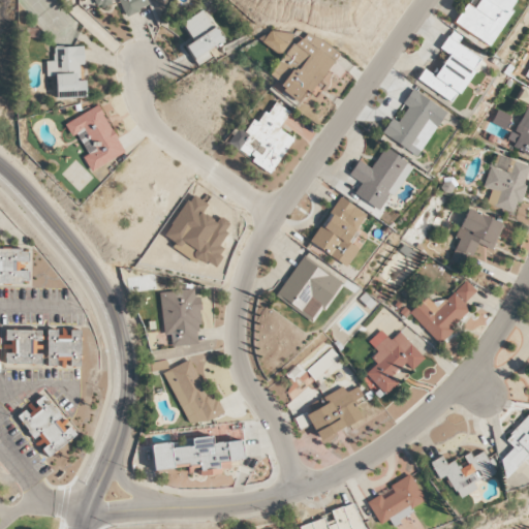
[(119,0),(125,16),(149,6),(146,0),(94,0),(97,7),(115,0),(119,0)]
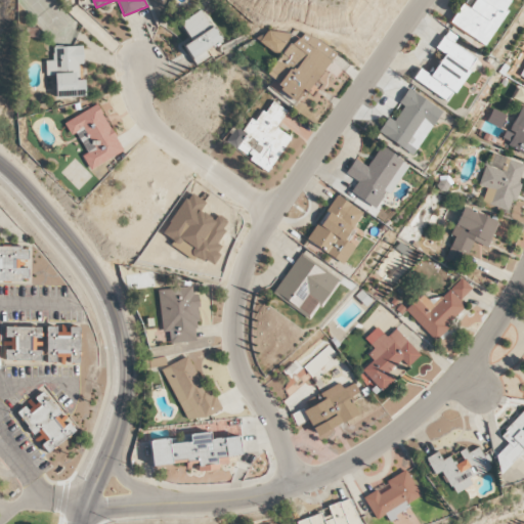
[(484,45),(512,1),(511,0),(466,0),(450,25),(484,45)]
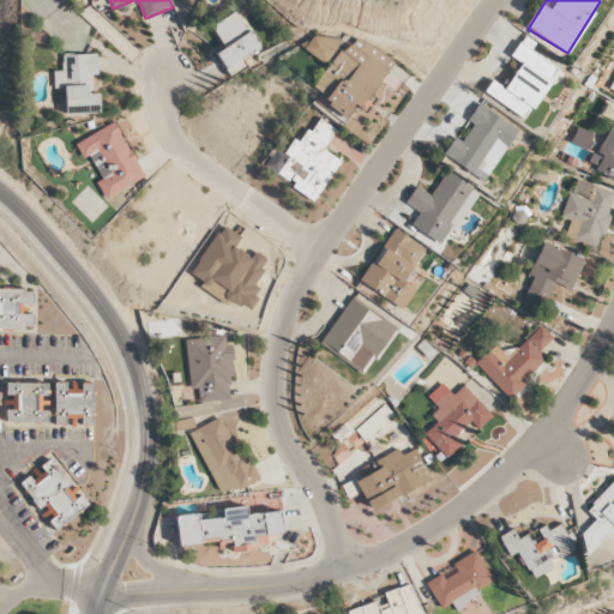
[(229,76),(246,66),(241,58),(259,48),(236,11),(211,26),(224,48),(215,53),(229,76)]
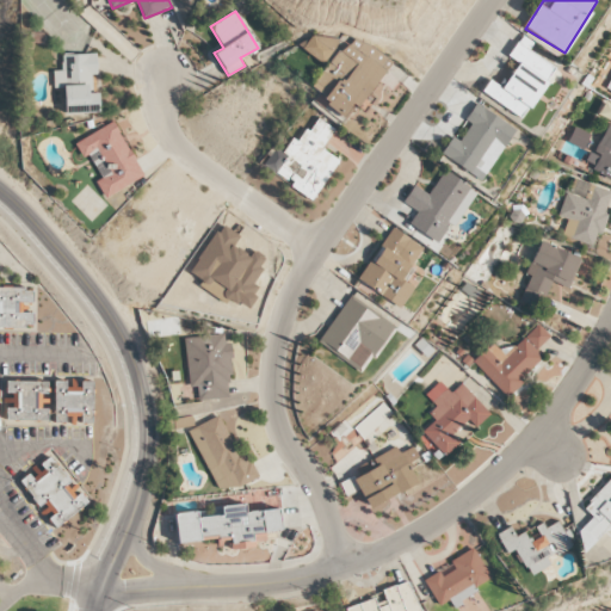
[(337,45),(316,30),(302,48),(321,65),(337,45)]
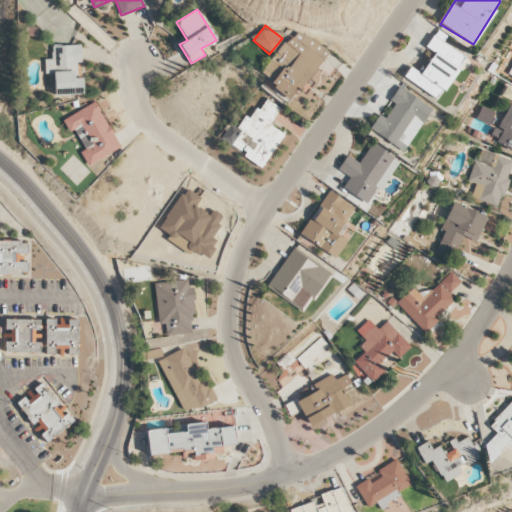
[(259,75),(291,99),(300,86),(303,88),(330,53),(296,27),(259,75)]
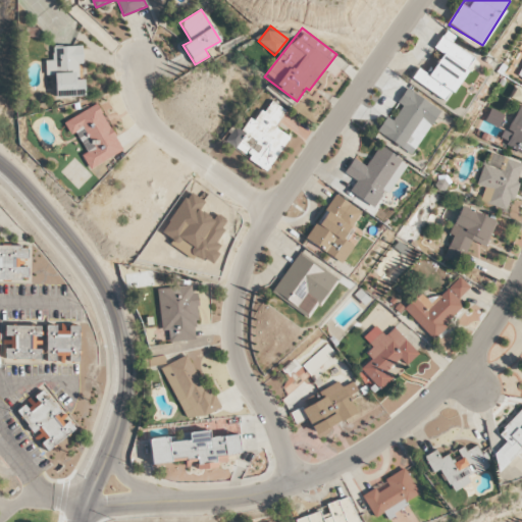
[(473,57),(440,36),(433,48),(442,53),(428,74),(418,67),(411,79),(447,101),(467,70),(465,69),(473,57)]
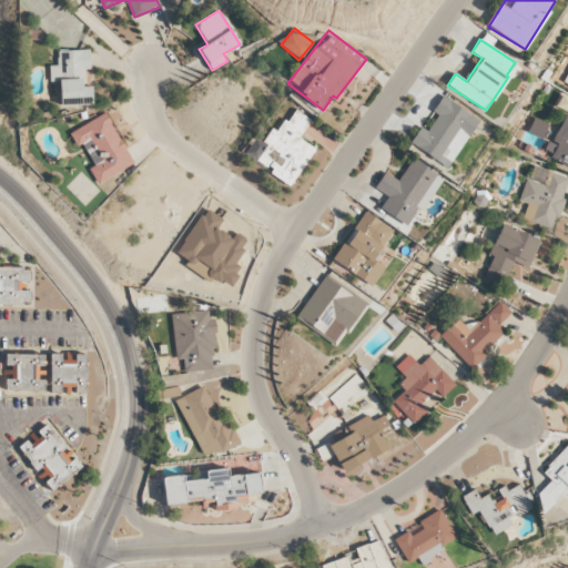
[(60,105),(92,104),(91,85),(84,87),(84,69),(90,69),(89,49),(57,51),(57,66),(49,66),(50,81),(59,81),(60,105)]
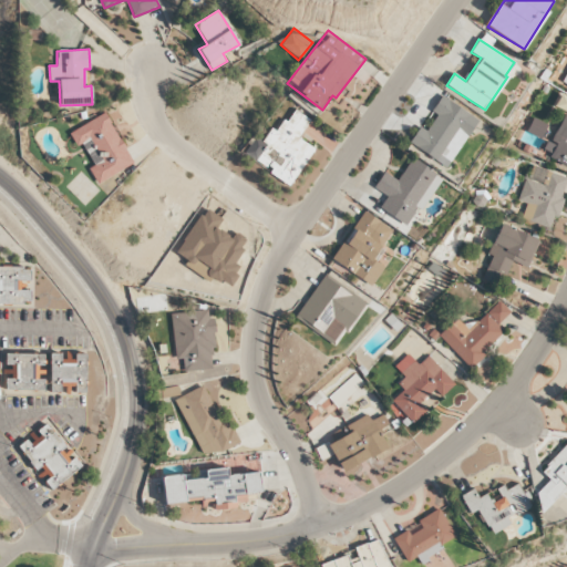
[(445,167),(478,120),(442,95),(431,111),(436,115),(426,131),(420,126),(409,143),(445,167)]
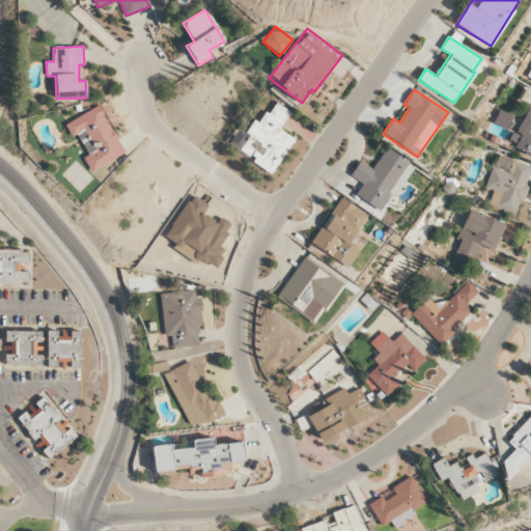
[(530,91),(525,89),(520,101),(530,105),(530,91)]
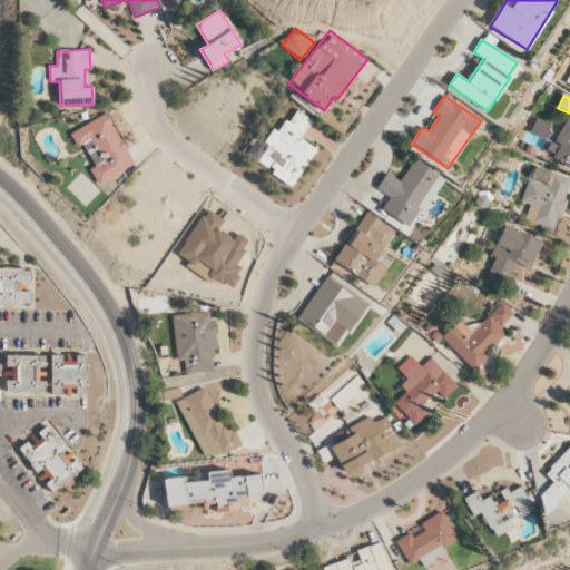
[(316,148),(301,139),(312,120),(296,110),(288,123),(284,120),(277,131),(272,128),(263,143),(254,137),(243,155),(293,186),(316,148)]
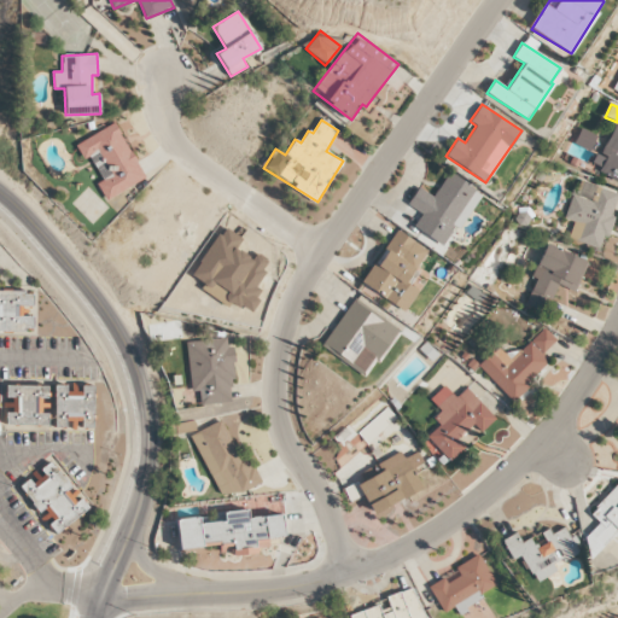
[(146,179),(116,122),(75,144),(83,159),(89,156),(103,180),(97,184),(105,200),(146,179)]
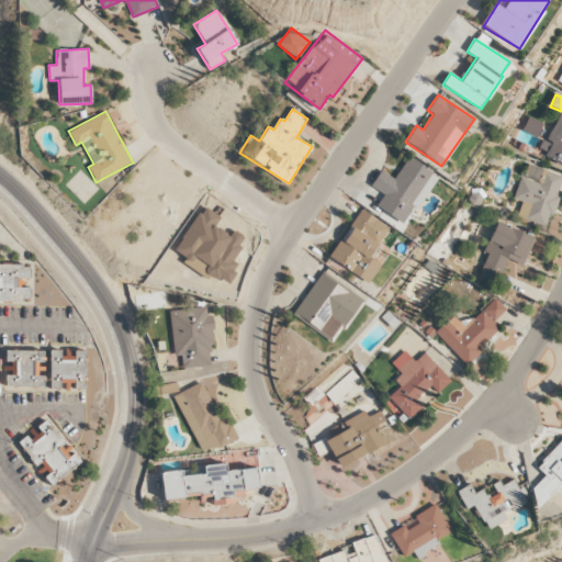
[(561,114),(557,112),(539,154),(561,163),(561,114)]
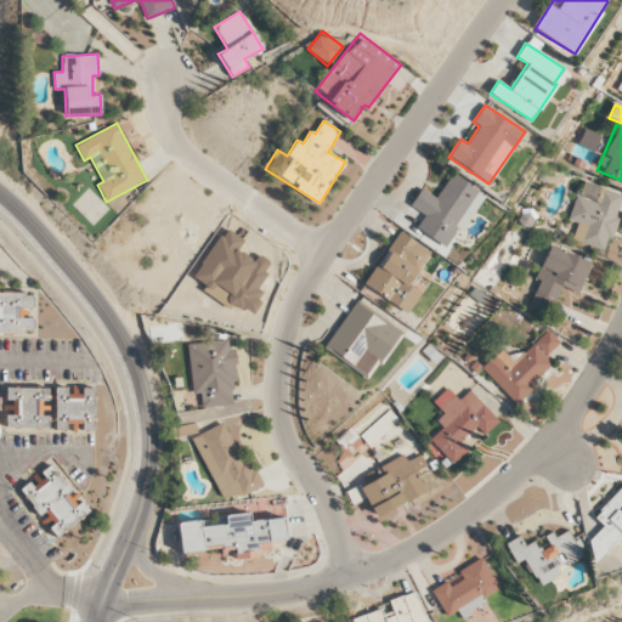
[(410,205),(424,214),(416,228),(450,249),(482,192),(451,174),(436,198),(420,188),(410,205)]
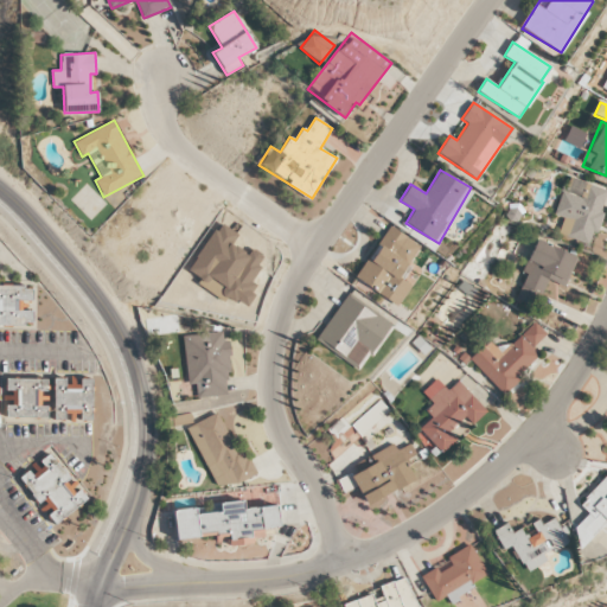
[(606,190),(568,177),(556,215),(563,217),(557,234),(592,244),(602,211),(600,211),(606,190)]
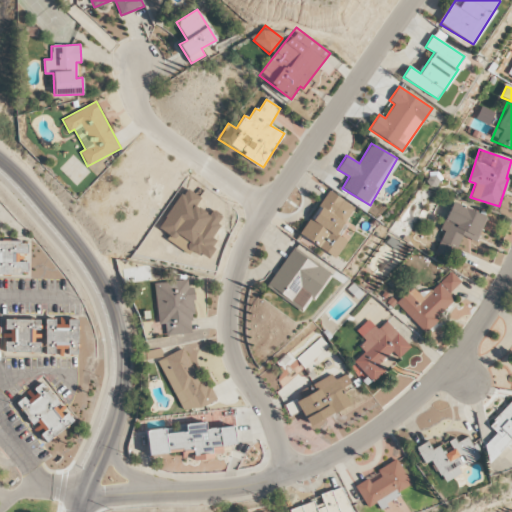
[(353,206),(326,190),(300,236),(336,257),(346,240),(337,235),(353,206)]
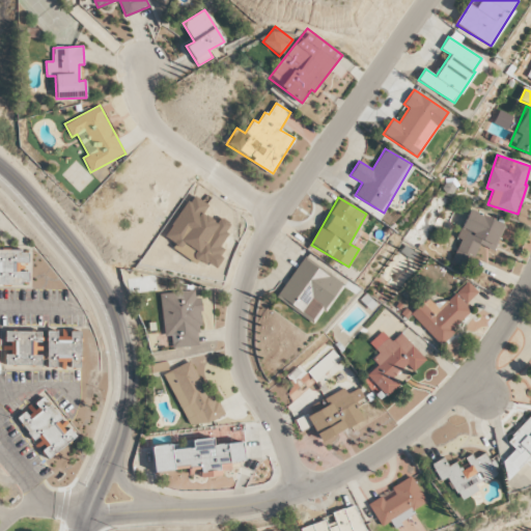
[(505,225),(469,208),(456,238),(460,240),(451,260),(468,268),(479,244),(494,251),(505,225)]
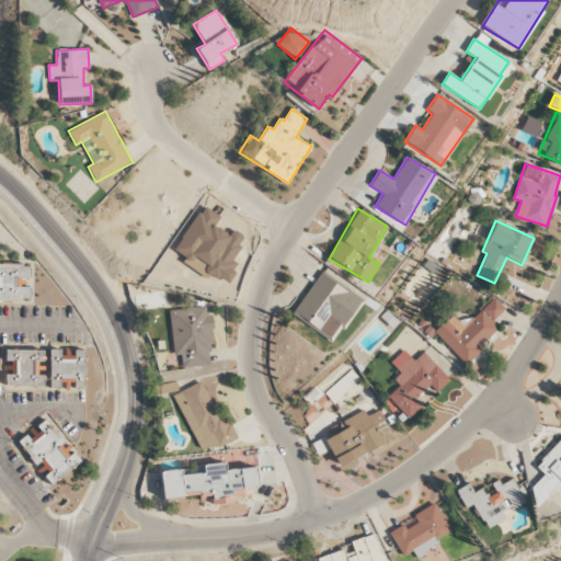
[(0,299),(30,300),(30,287),(27,287),(29,265),(0,264),(0,299)]
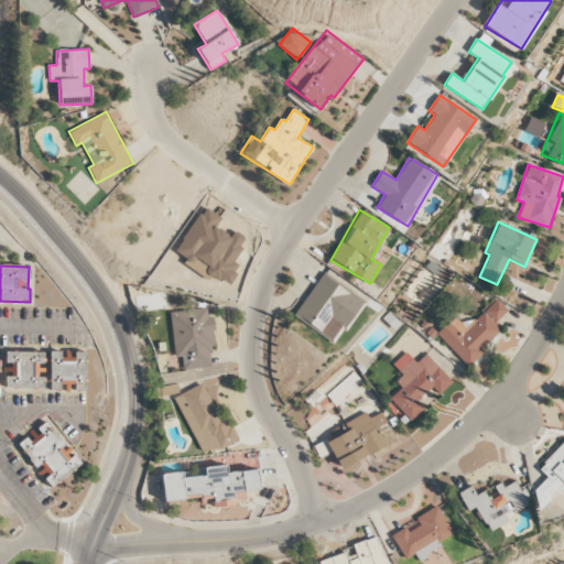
[(293,315),(335,344),(364,301),(322,273),(293,315)]
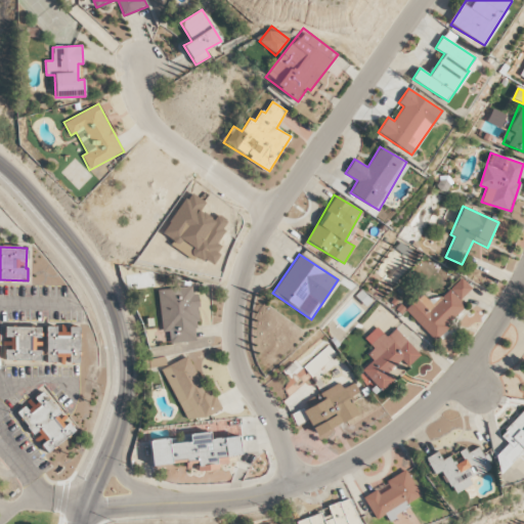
[(433,339),(467,307),(460,300),(472,288),(461,276),(432,304),(422,293),(404,309),(433,339)]
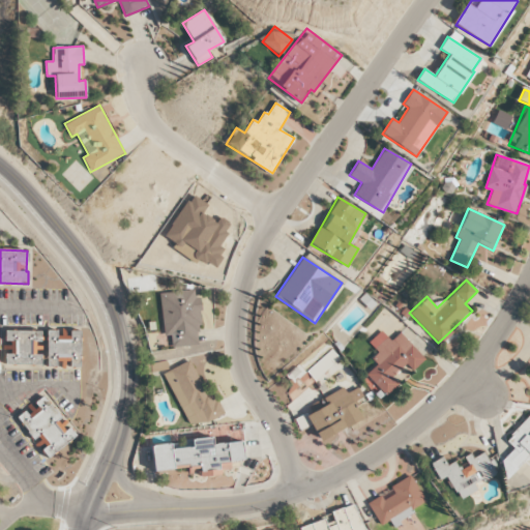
[(202,344),(198,297),(195,297),(195,289),(159,293),(164,336),(171,335),(172,347),(202,344)]
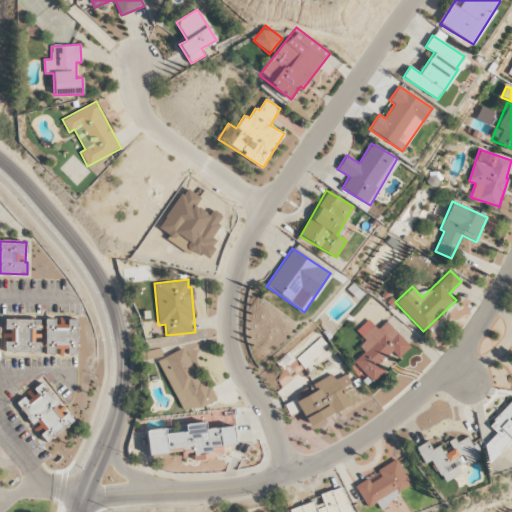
[(45,354),(55,354),(55,350),(67,350),(67,354),(77,354),(78,320),(67,320),(67,324),(56,324),(56,319),(45,319),(45,354)]
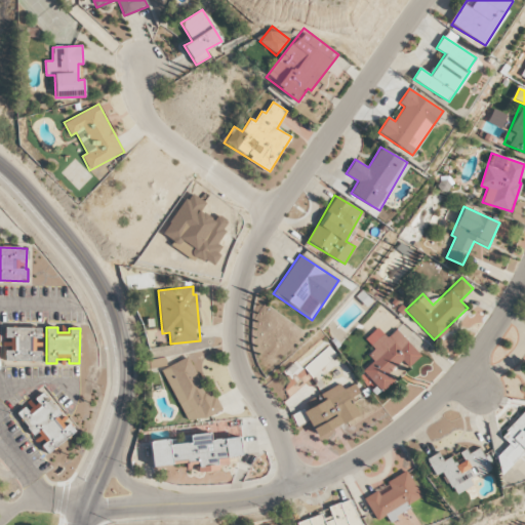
[(362,370),(381,392),(396,379),(395,378),(420,356),(397,329),(387,337),(378,327),(365,338),(374,350),(368,355),(373,361),(362,370)]
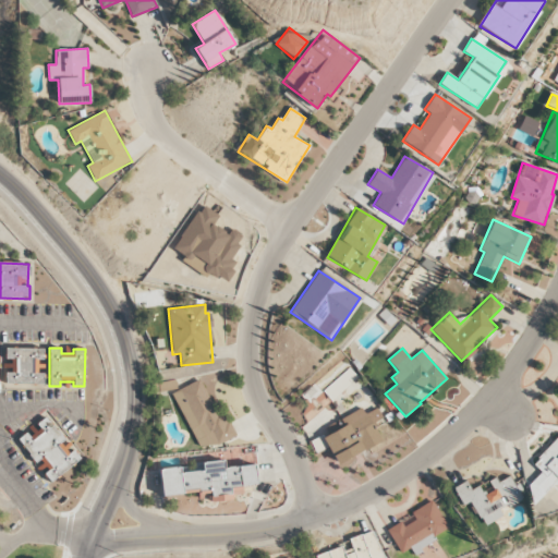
[(198,451),(230,437),(205,378),(172,391),(198,451)]
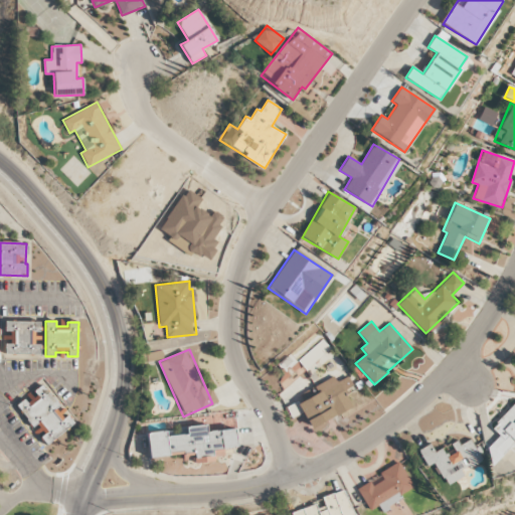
[(314,386),(318,393),(299,402),(311,427),(352,407),(344,390),(353,386),(348,376),(336,381),(334,376),(314,386)]
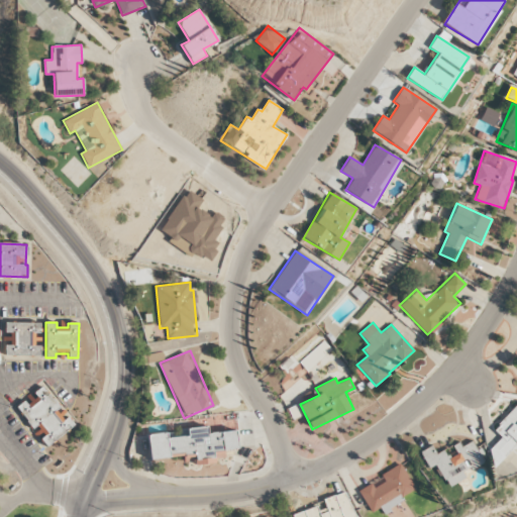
[(45,448),(74,425),(68,417),(67,417),(61,409),(41,386),(33,393),(36,397),(27,404),(24,401),(16,407),(35,431),(33,433),(45,448)]
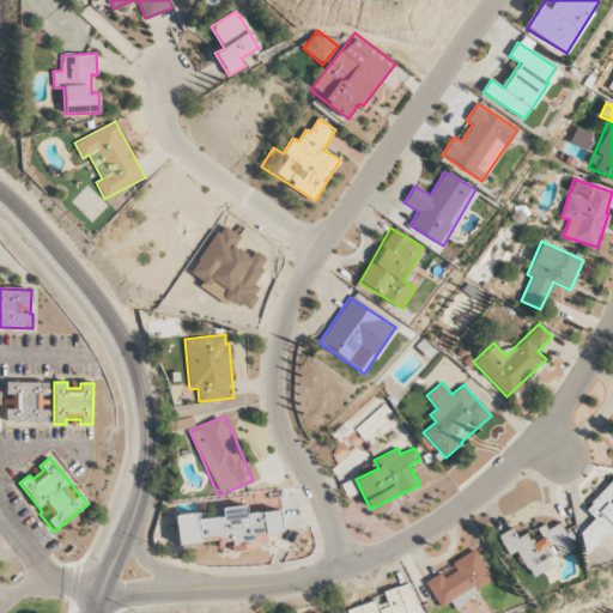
[(612,478),(589,503),(588,513),(594,519),(576,536),(584,544),(582,557),(605,535),(612,535),(612,478)]
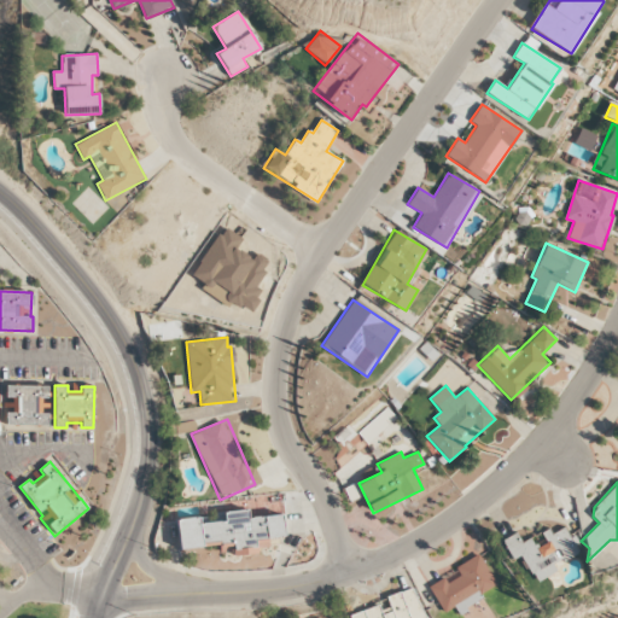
[(180,549),(204,547),(204,543),(233,541),(234,551),(256,548),(255,538),(285,536),(283,514),(249,518),(248,509),(223,512),(225,520),(200,523),(199,517),(176,519),(180,549)]
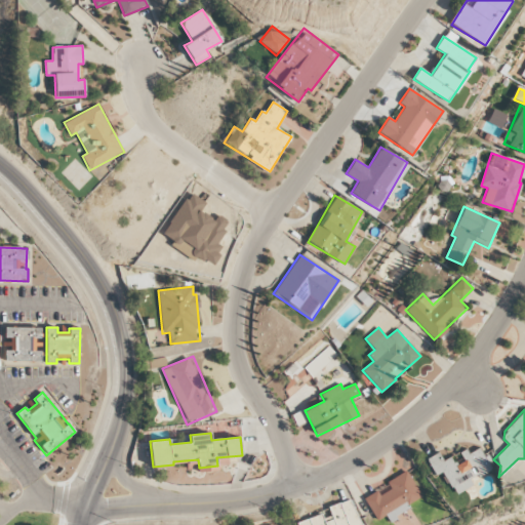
[(491,470),(479,446),(460,455),(463,460),(455,466),(451,456),(443,460),(438,452),(427,458),(435,476),(443,472),(454,494),(474,485),(471,480),(491,470)]
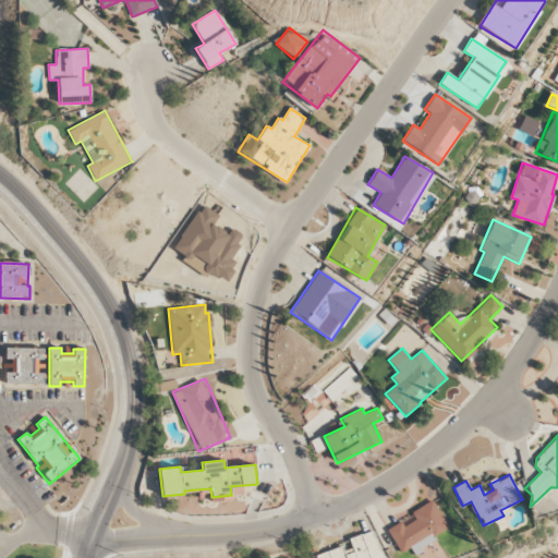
[(400,554),(411,548),(413,554),(436,542),(433,536),(448,529),(433,500),(411,512),(415,520),(403,526),(401,521),(387,529),(400,554)]
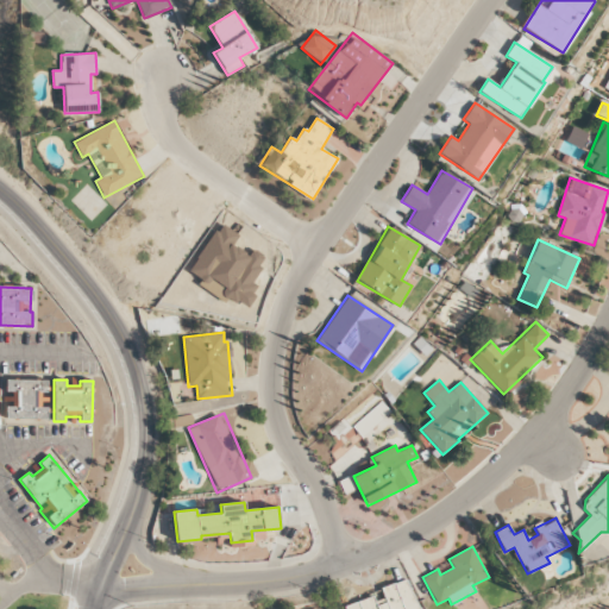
[(344,608),(418,608),(408,578),(381,588),(383,594),(344,608)]
